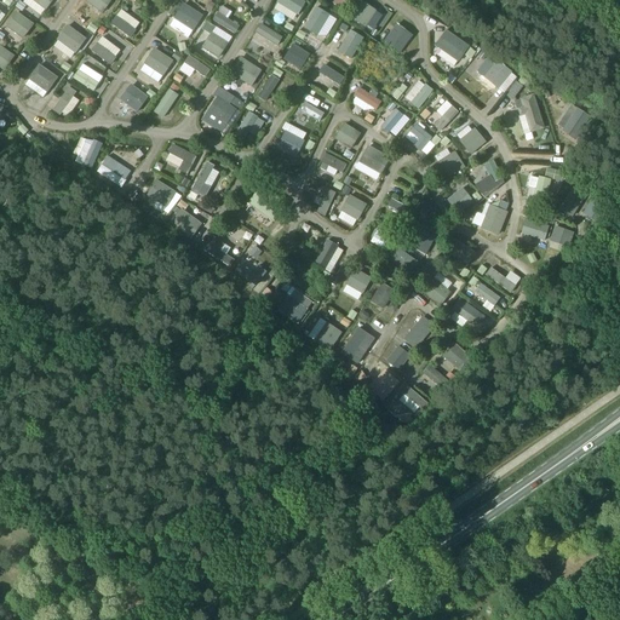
[(53,0),(30,0),(46,11),(53,0)]
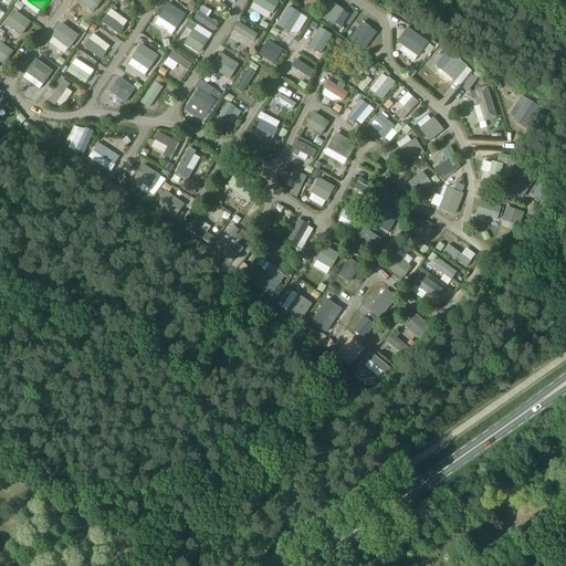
[(93,12),(102,0),(80,0),(79,1),(93,12)]
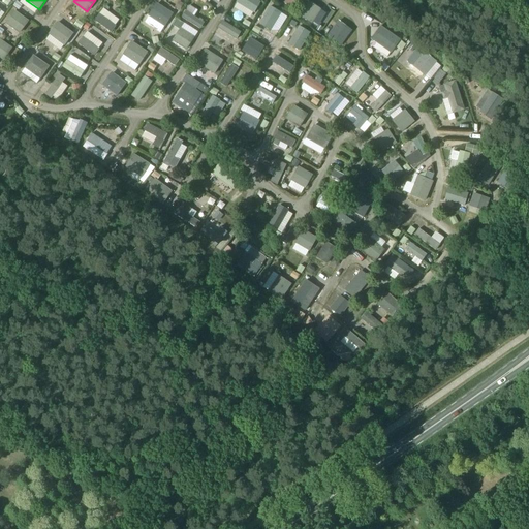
[(180,10),(184,3),(179,0),(175,7),(180,10)]
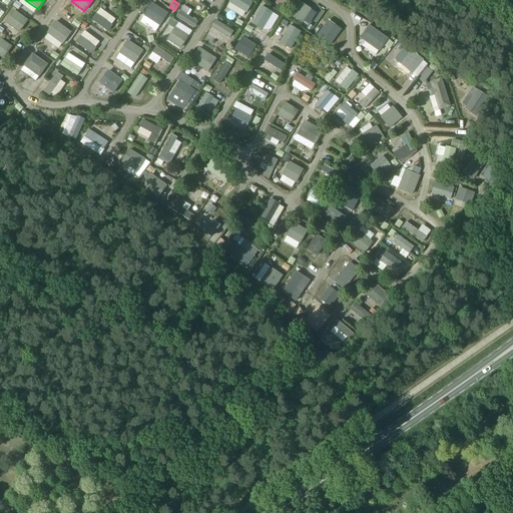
[(252,2),(249,0),(230,0),(229,2),(247,12),(252,2)]
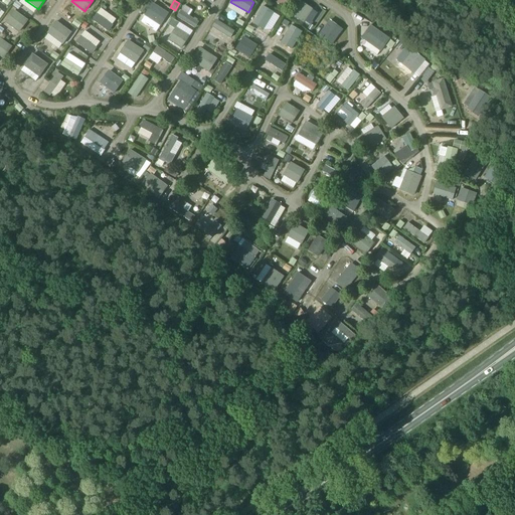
[(13,6),(18,10),(22,5),(16,1),(13,6)]
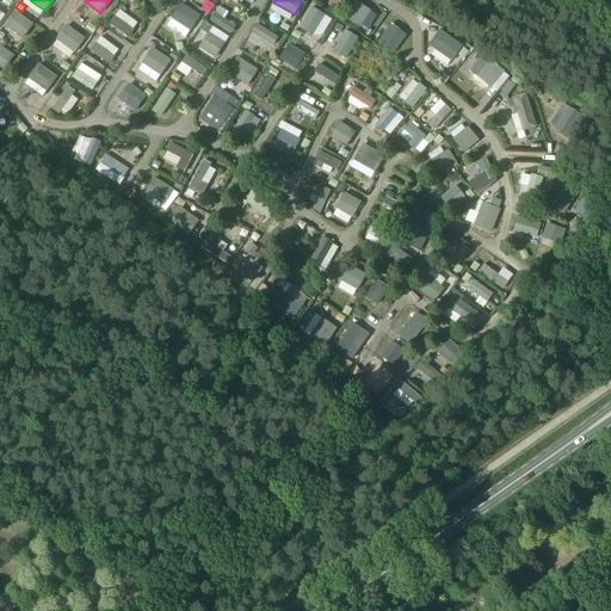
[(370,10),(356,1),(346,16),(360,25),(370,10)]
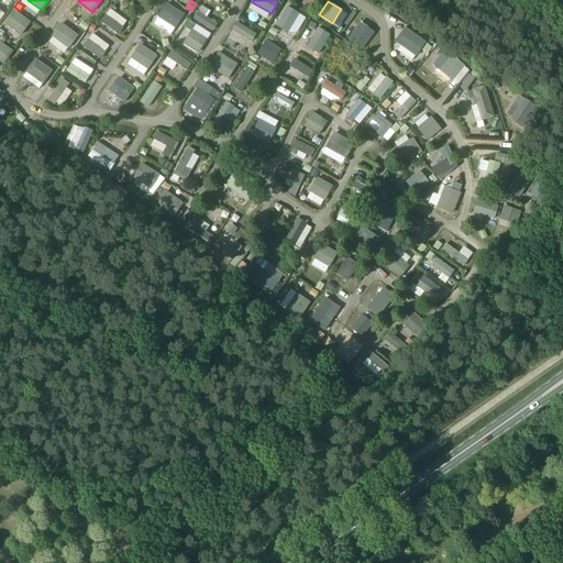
[(184,13),(166,2),(157,17),(175,28),(184,13)]
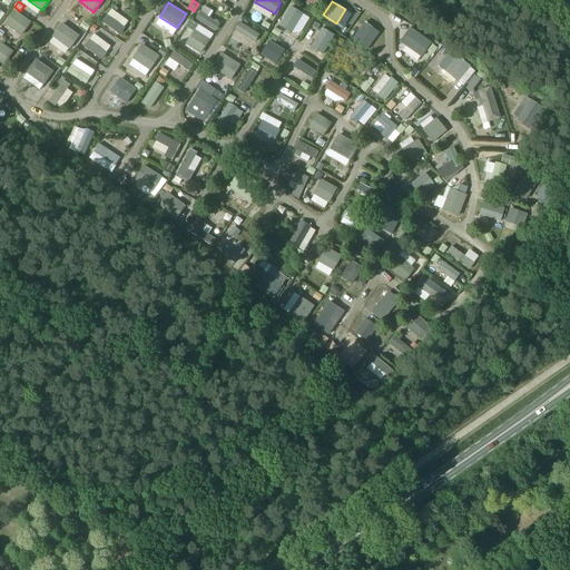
[(291,7),(278,27),(291,35),(303,13),(291,7)]
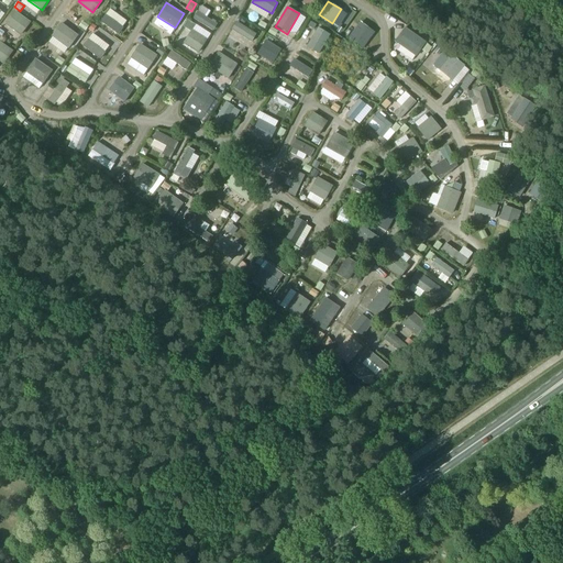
[(22,35),(31,22),(15,11),(7,25),(22,35)]
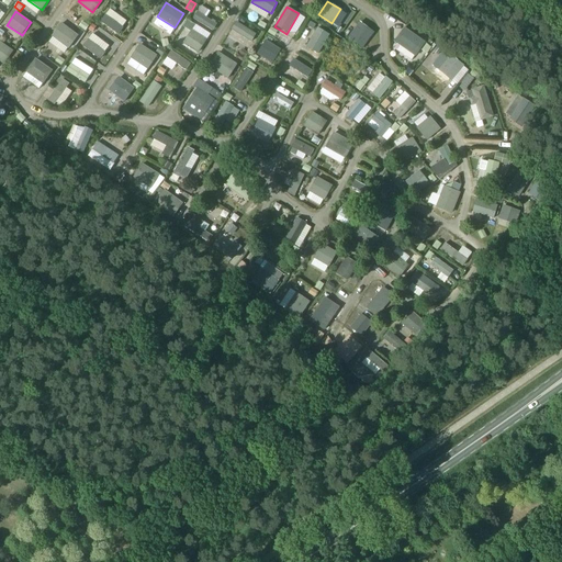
[(197,11),(193,18),(212,30),(216,23),(197,11)]
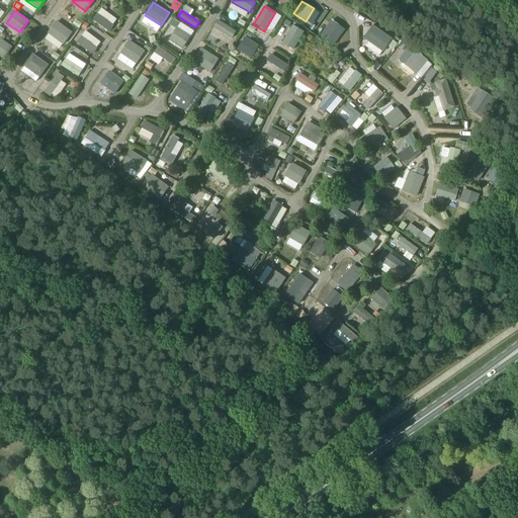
[(113,25),(97,13),(92,19),(109,31),(113,25)]
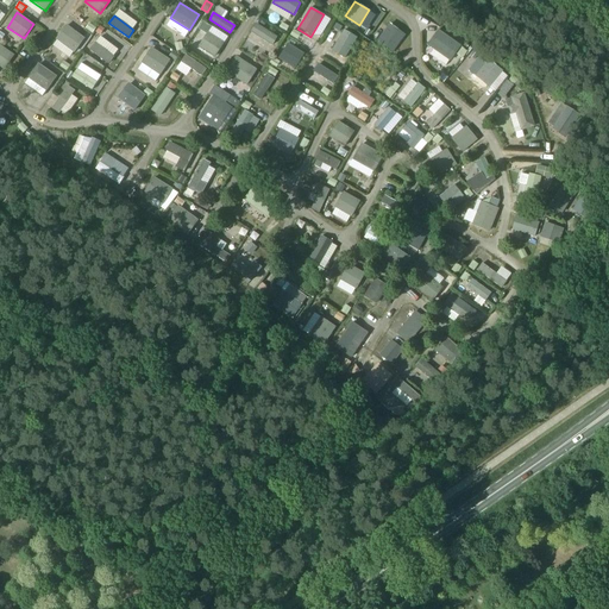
[(289,26),(282,23),(282,22),(278,27),(286,32),(289,26)]
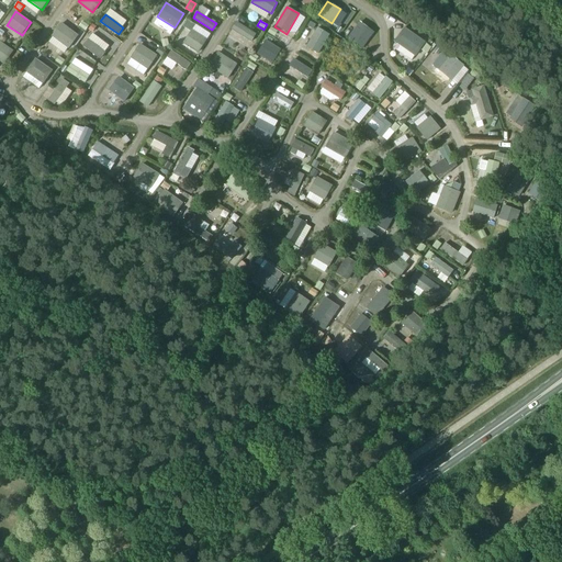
[(89,25),(82,21),(79,26),(86,31),(89,25)]
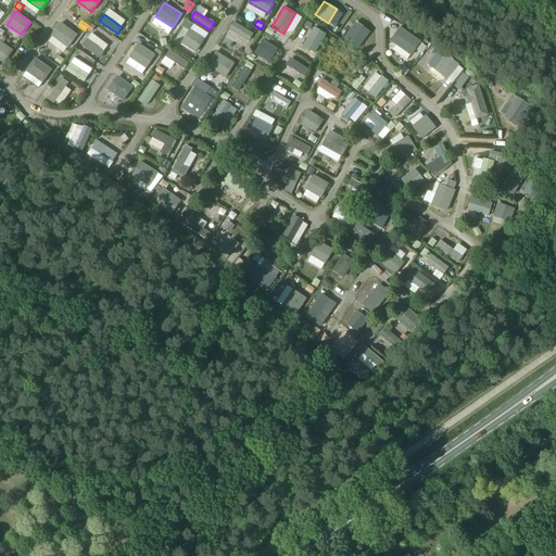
[(192,25),(187,21),(182,28),(188,32),(189,28),(192,25)]
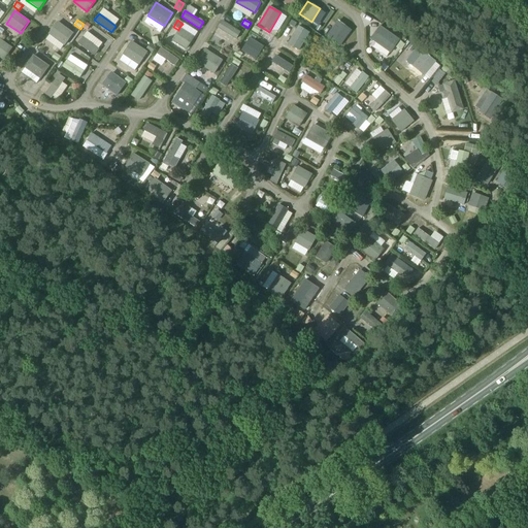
[(327,34),(340,44),(351,30),(338,20),(327,34)]
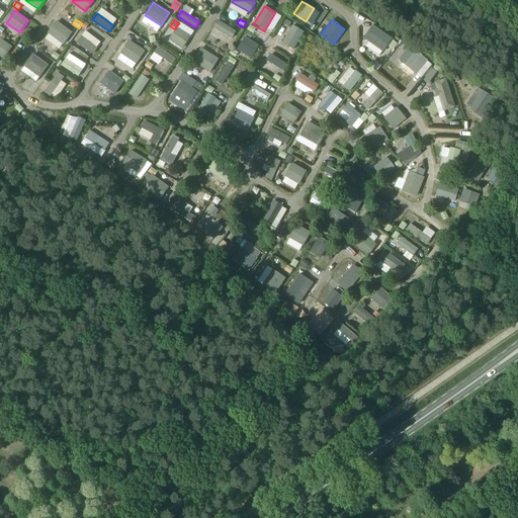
[(73,32),(56,20),(47,32),(64,45),(73,32)]
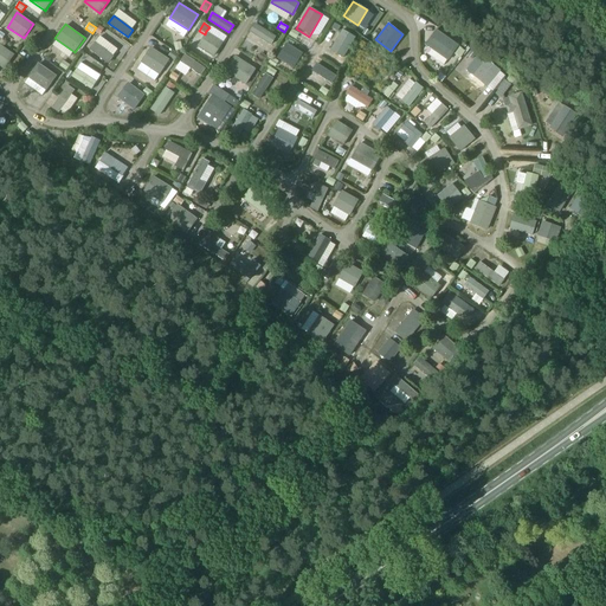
[(276,38),(255,25),(250,33),(271,46),(276,38)]
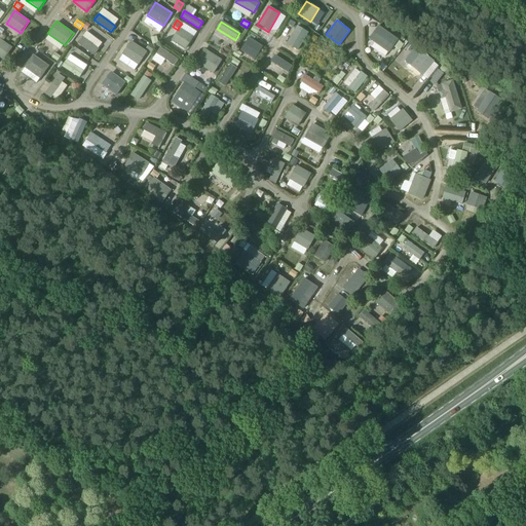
[(260,29),(254,26),(251,31),(257,34),(260,29)]
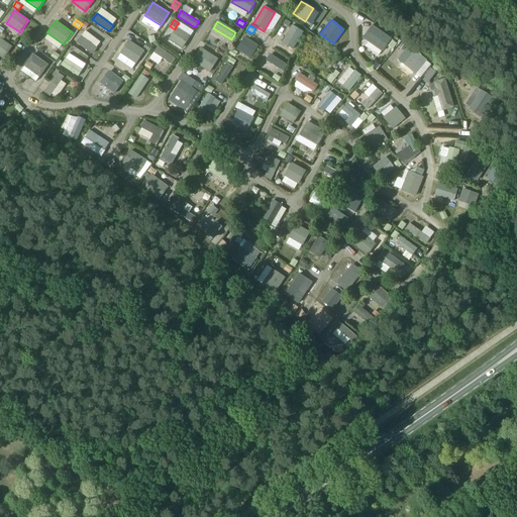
[(283,42),(292,48),(303,31),(293,25),(283,42)]
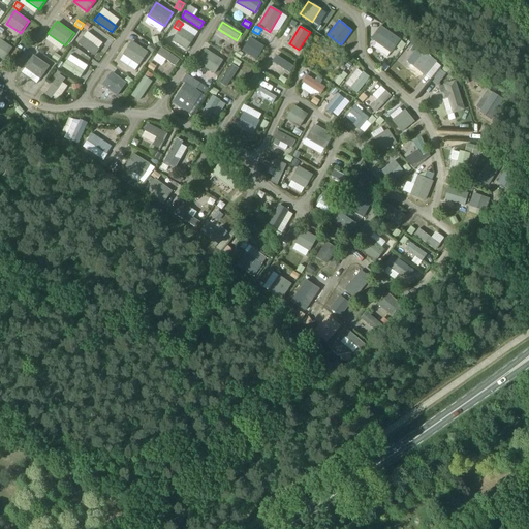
[(373,38),(392,52),(400,39),(381,26),(373,38)]
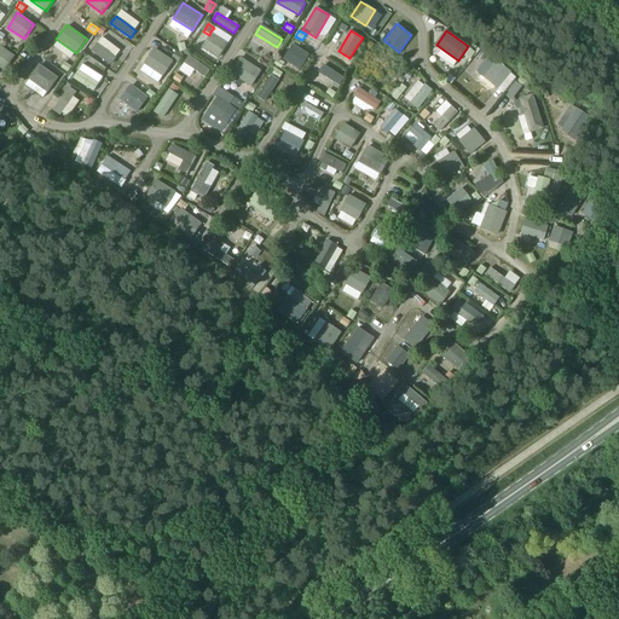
[(227,42),(210,32),(209,35),(202,47),(218,57),(227,42)]
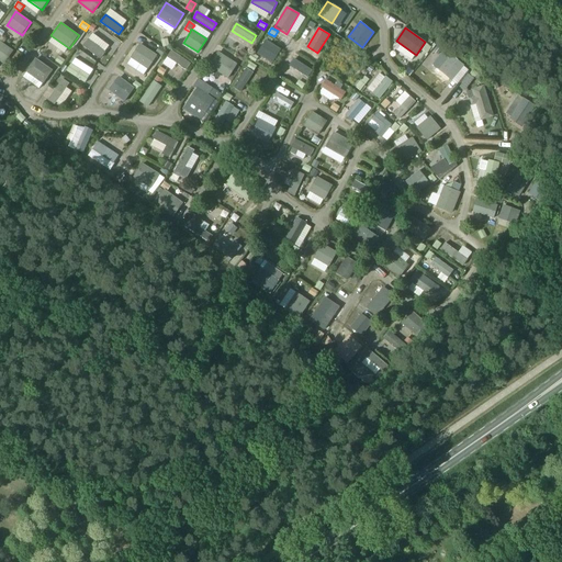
[(87,38),(82,45),(100,59),(105,53),(87,38)]
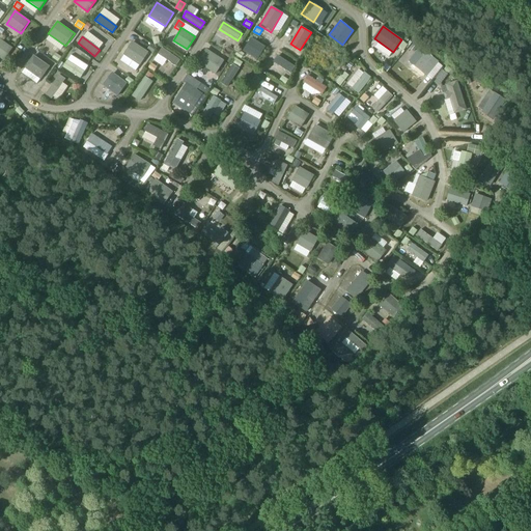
[(257,59),(266,47),(251,37),(243,50),(257,59)]
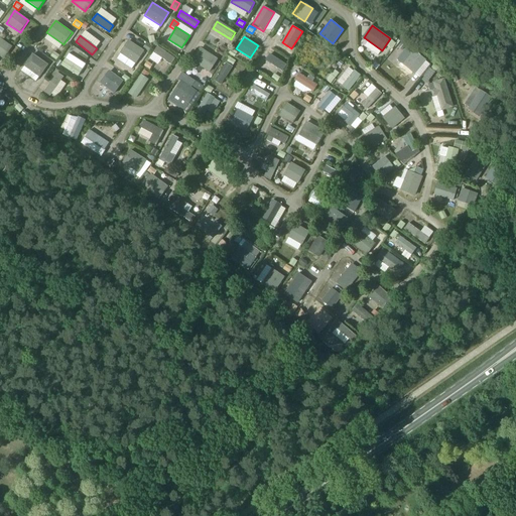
[(0,56),(3,58),(12,46),(0,37),(0,56)]
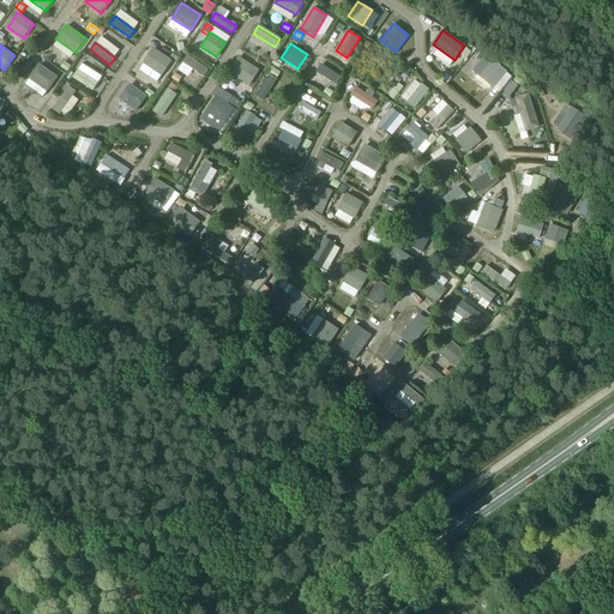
[(172,60),(154,47),(143,62),(162,74),(172,60)]
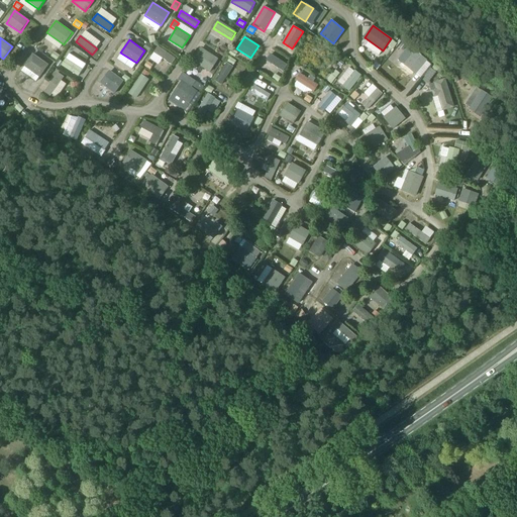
[(393,49),(397,43),(392,40),(388,45),(393,49)]
